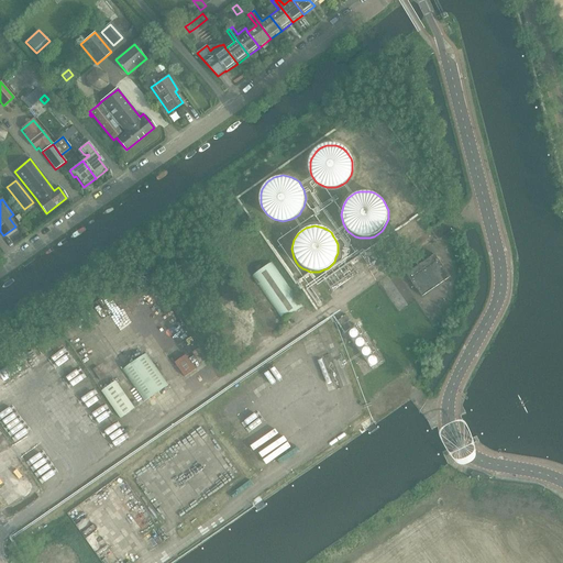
[(406,274),(410,280),(410,282),(411,282),(414,286),(415,287),(422,297),(450,277),(434,255),(406,274)]
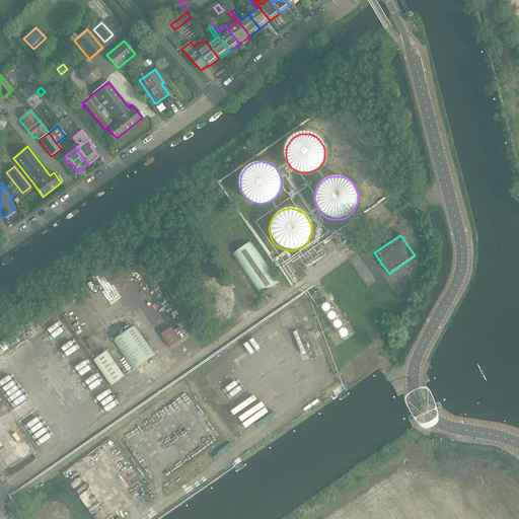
[(250,242),(232,255),(261,296),(279,283),(250,242)]
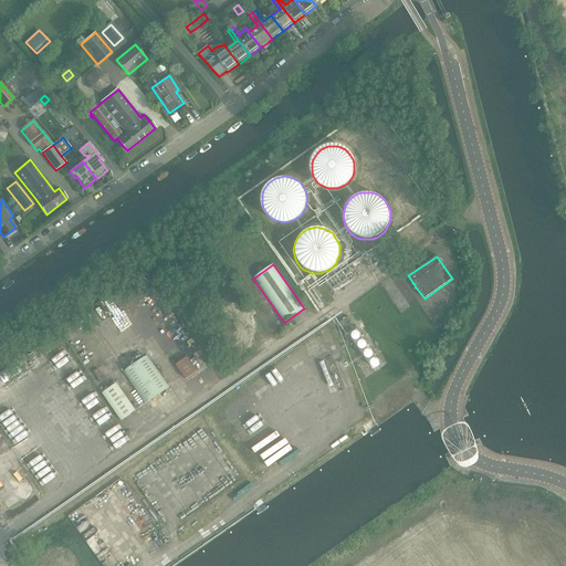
[(348,317),(339,323),(344,328),(353,323),(348,317)]
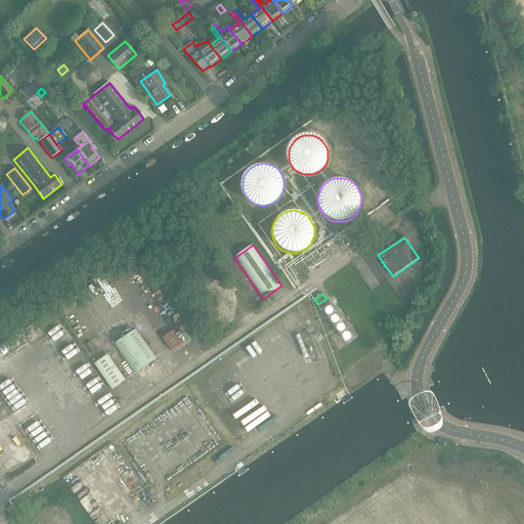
[(136,330),(115,345),(135,375),(157,359),(136,330)]
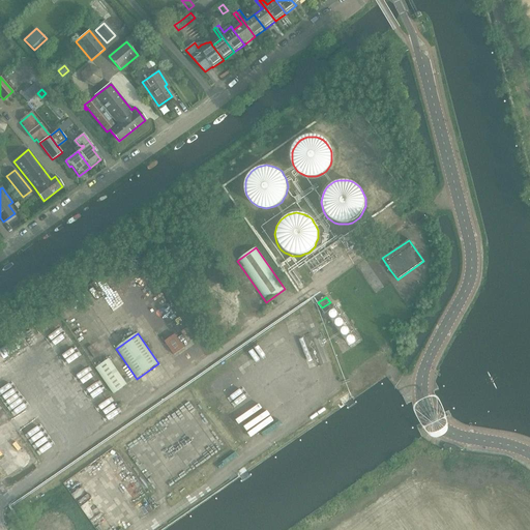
[(175,334),(165,342),(174,355),(184,348),(175,334)]
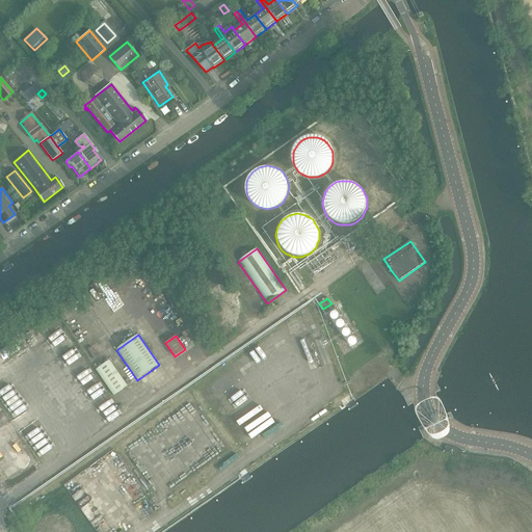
[(0,351),(0,354),(4,361),(22,349),(16,341),(0,351)]
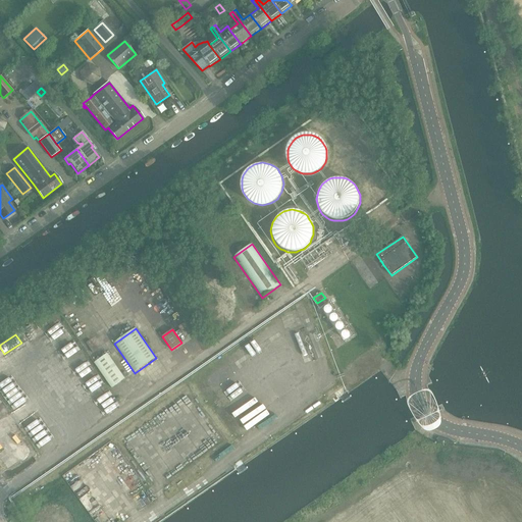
[(107,354),(94,363),(111,388),(124,379),(107,354)]
